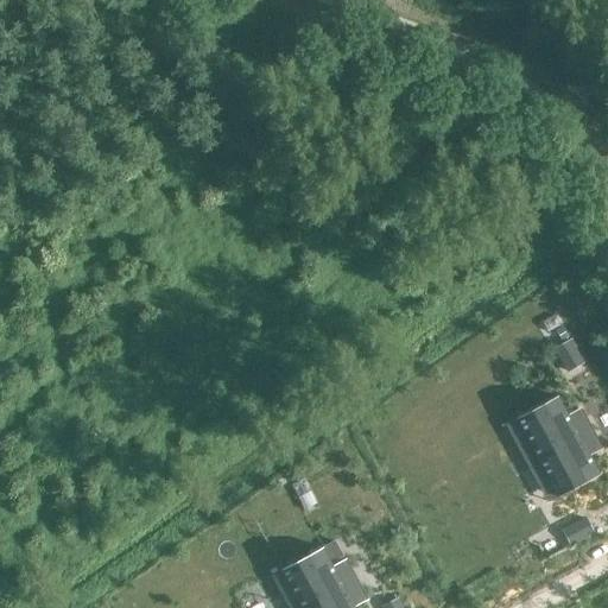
[(563,327),(556,331),(562,341),(568,337),(563,327)]
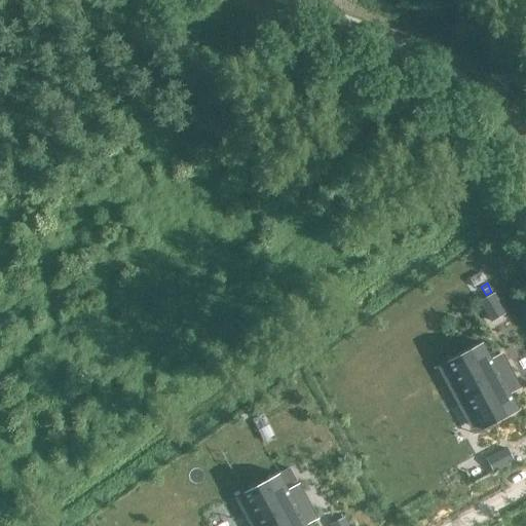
[(493,293),(480,300),(490,318),(503,311),(493,293)]
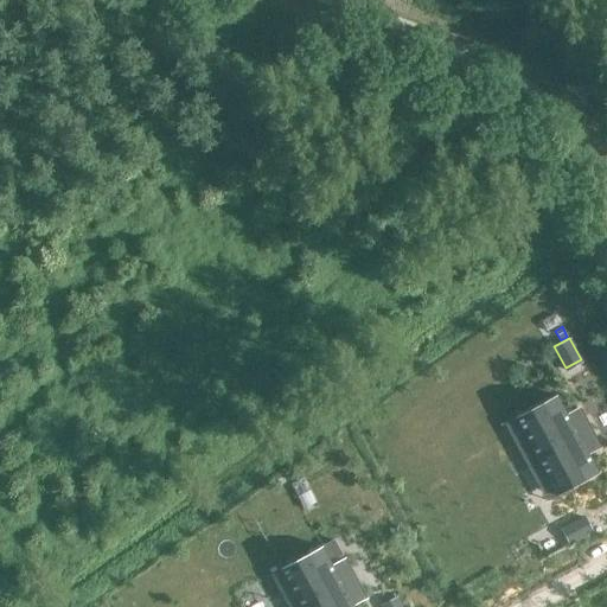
[(516,419),(557,497),(599,475),(588,457),(600,451),(577,409),(567,415),(556,397),(516,419)]
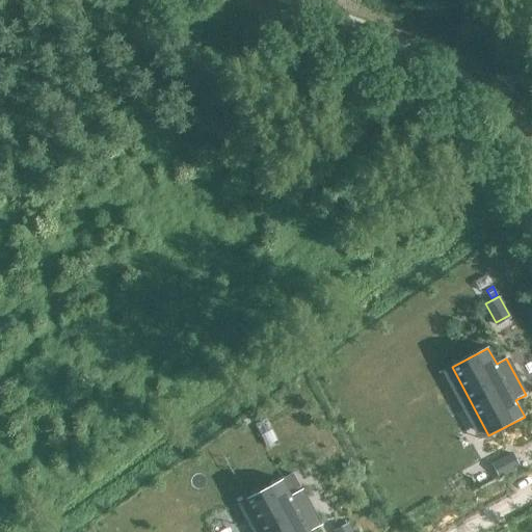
[(520,468),(512,455),(494,464),(500,478),(520,468)]
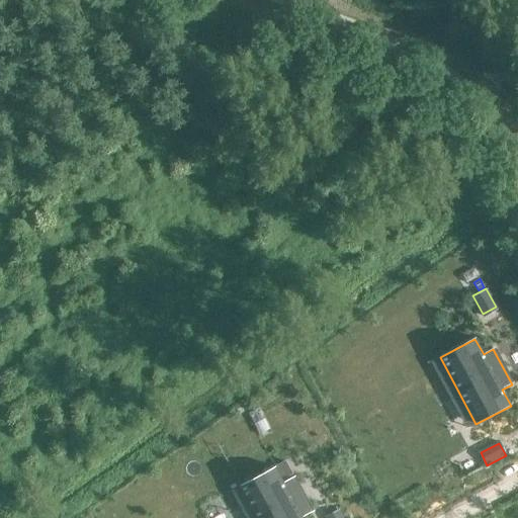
[(241,484),(259,517),(304,517),(303,516),(313,511),(294,476),(284,481),(276,464),(241,484)]
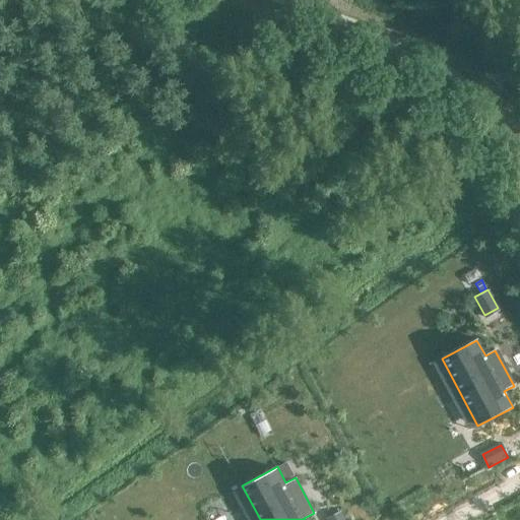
[(330,518),(331,519),(347,519),(343,511),(330,518)]
